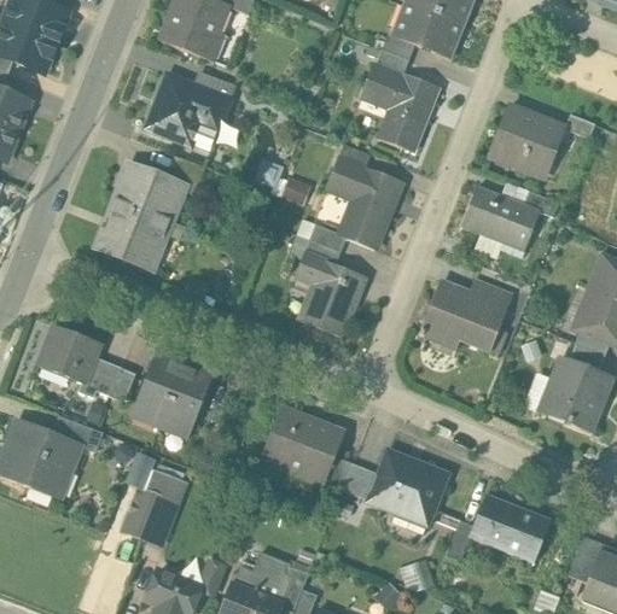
[(12,0),(5,21),(57,41),(57,40),(62,28),(63,27),(62,27),(68,11),(40,0),(12,0)]
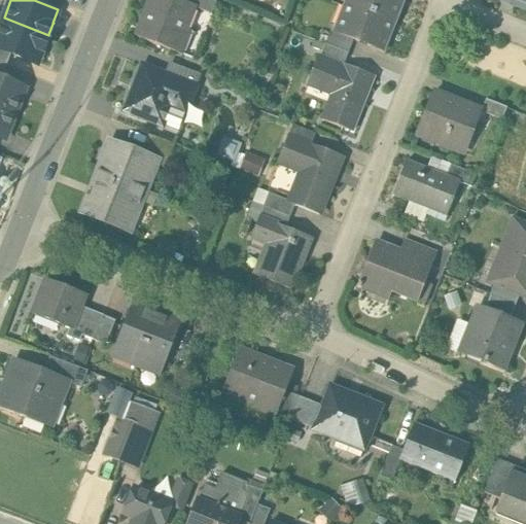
[(149,0),(137,34),(176,49),(194,4),(195,4),(185,0),(149,0)]
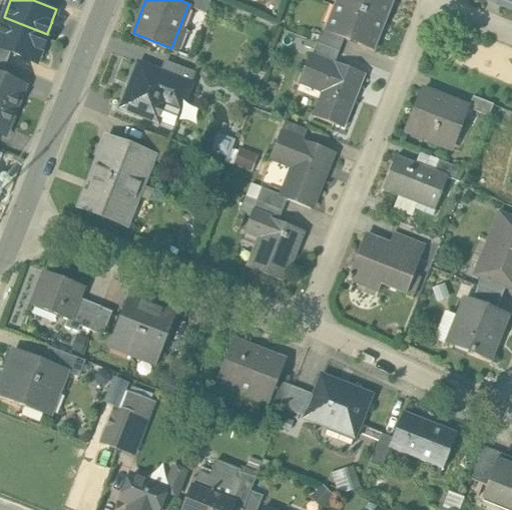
[(180,0),(189,4),(188,4),(206,11),(210,0),(180,0)]
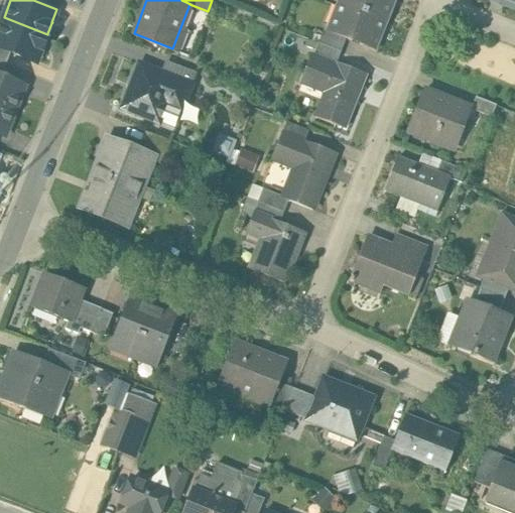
[(344,0),(344,1),(387,18),(394,0),(344,0)]
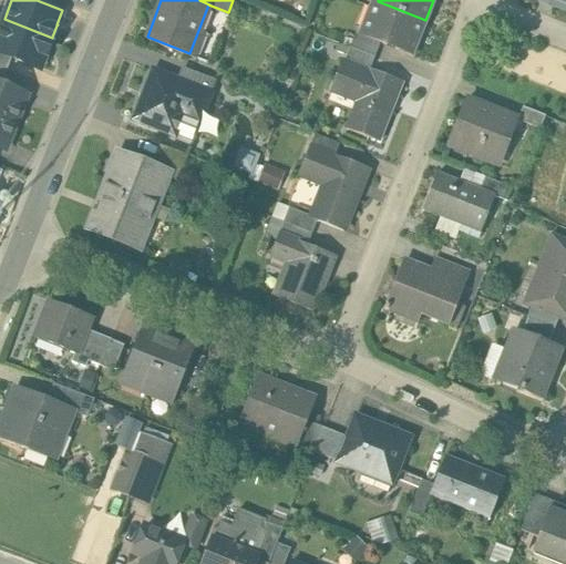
[(425,20),(378,1),(366,33),(364,34),(381,40),(413,53),(425,20)]
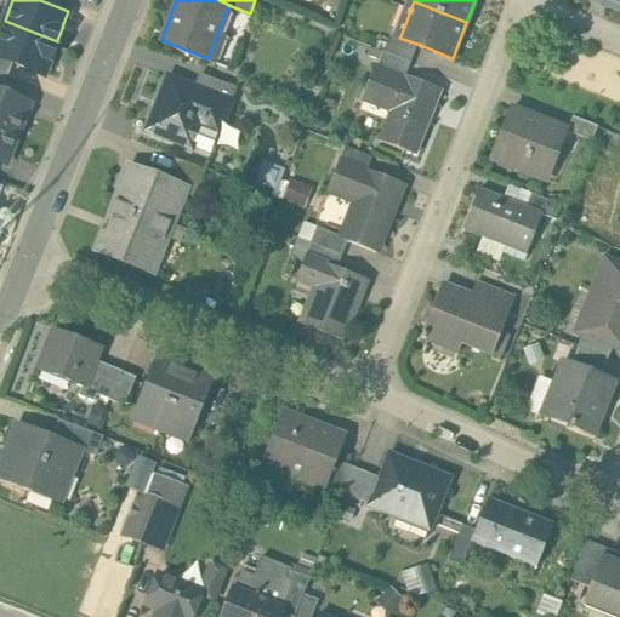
[(57,41),(5,21),(0,32),(0,55),(13,60),(44,72),(50,57),(51,57),(51,56),(51,55),(56,43),(57,41)]
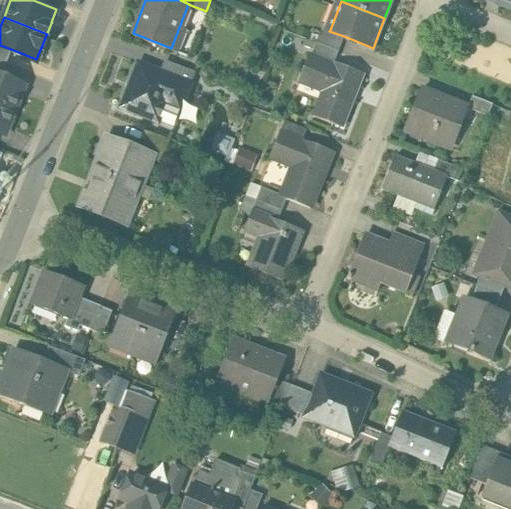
[(344,36),(329,31),(330,30),(322,27),(316,41),(339,49),(344,36)]
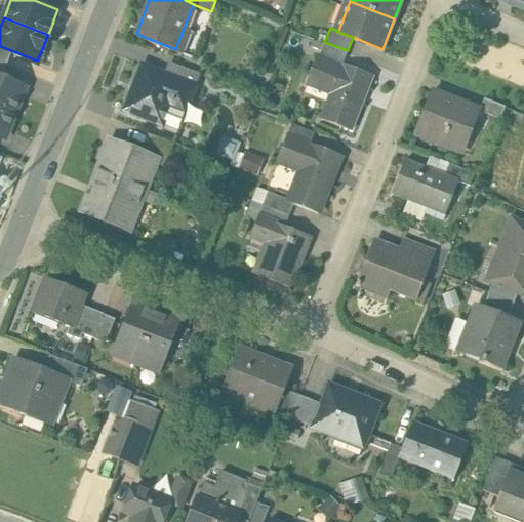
[(348,50),(324,42),(320,53),(343,63),(348,50)]
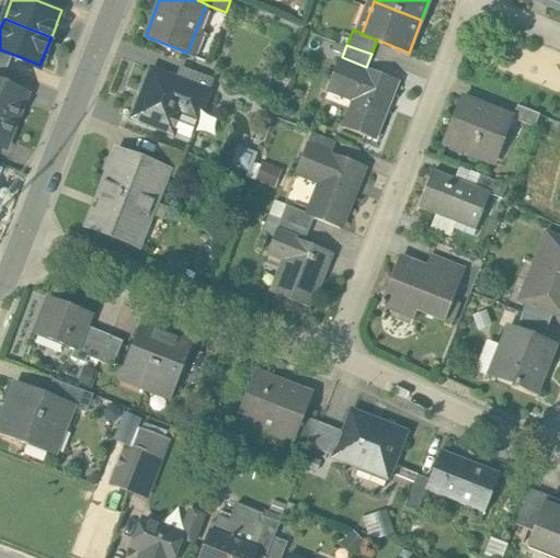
[(12,54),(0,49),(0,65),(7,68),(12,54)]
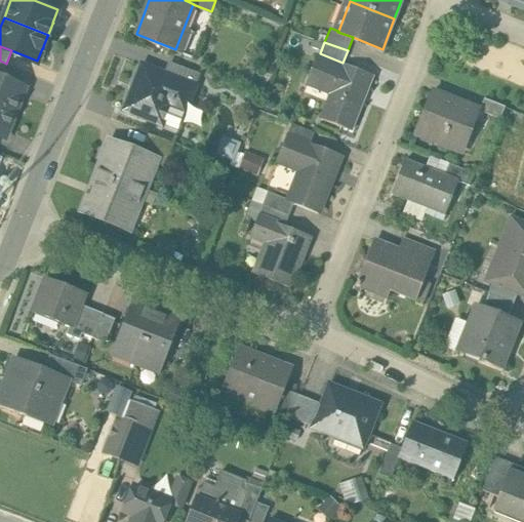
[(320,53),(318,53),(307,83),(331,92),(322,116),(352,128),(372,75),(343,63),(320,53)]
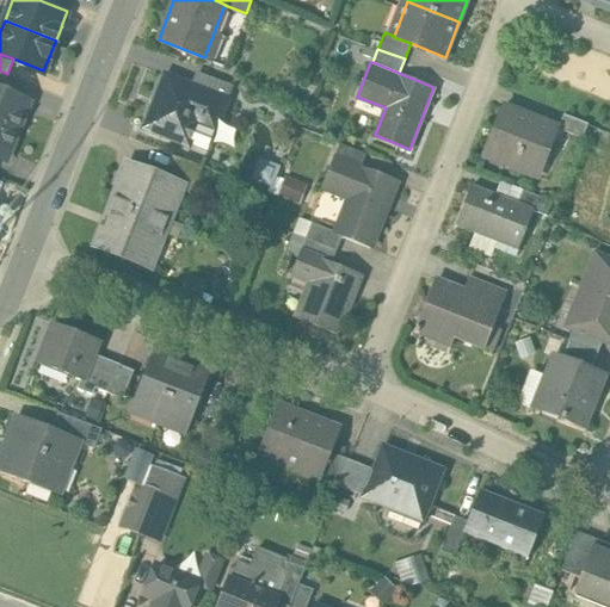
[(201,87),(166,73),(145,127),(189,143),(191,137),(209,144),(228,98),(201,87)]
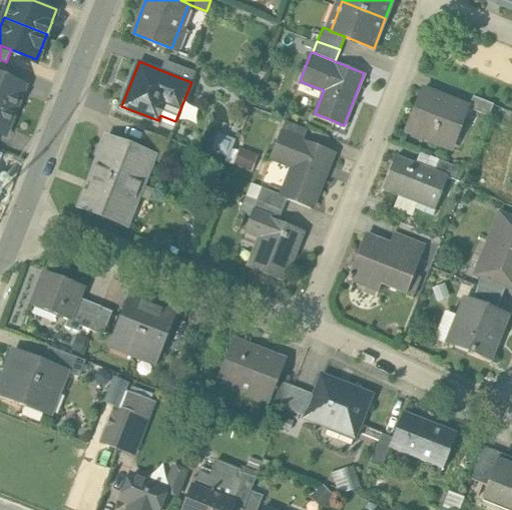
[(195,71),(172,62),(168,73),(191,82),(195,71)]
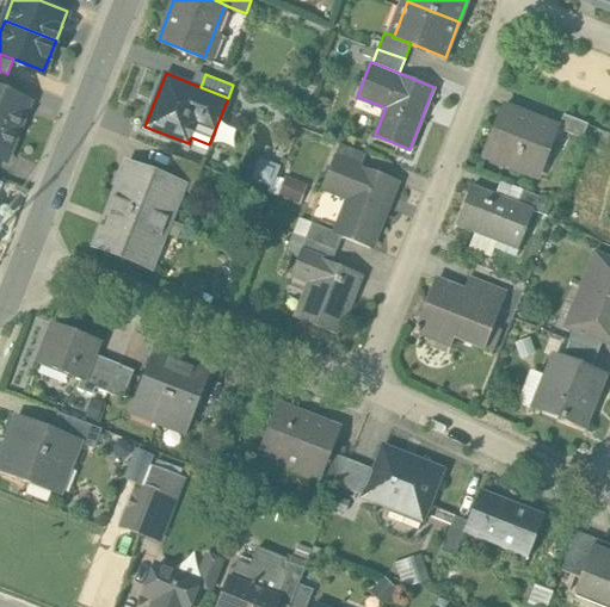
[(30,99),(0,86),(0,121),(20,130),(23,123),(22,119),(30,99)]
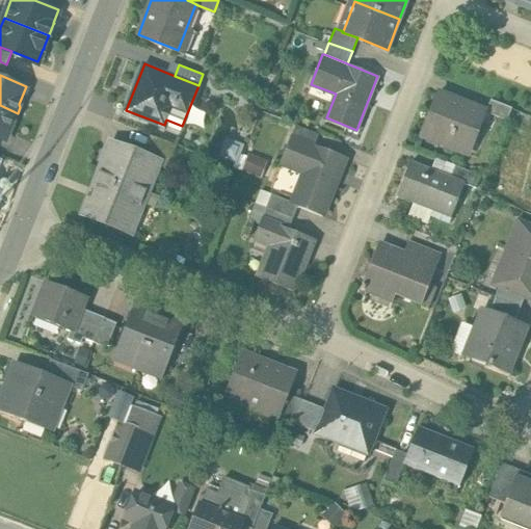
[(482,109),(437,91),(420,134),(465,152),(482,109)]
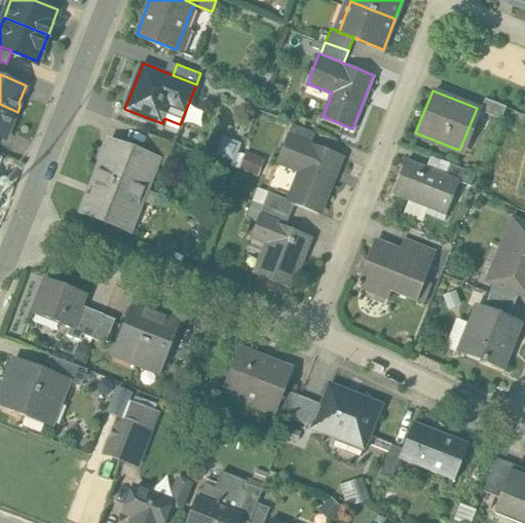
[(507,105),(485,97),(481,109),(501,117),(507,105)]
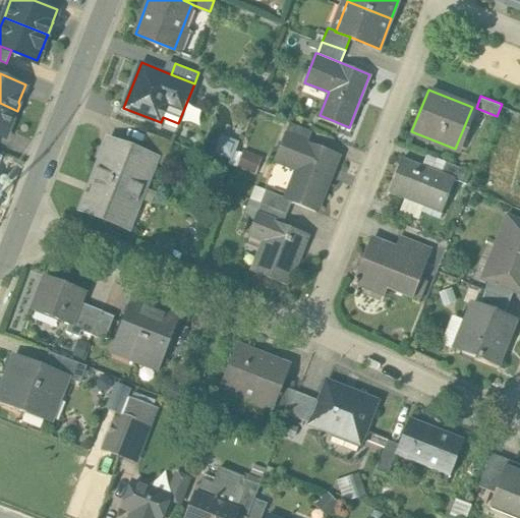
[(17,111),(0,103),(0,133),(5,135),(12,118),(15,116),(17,111)]
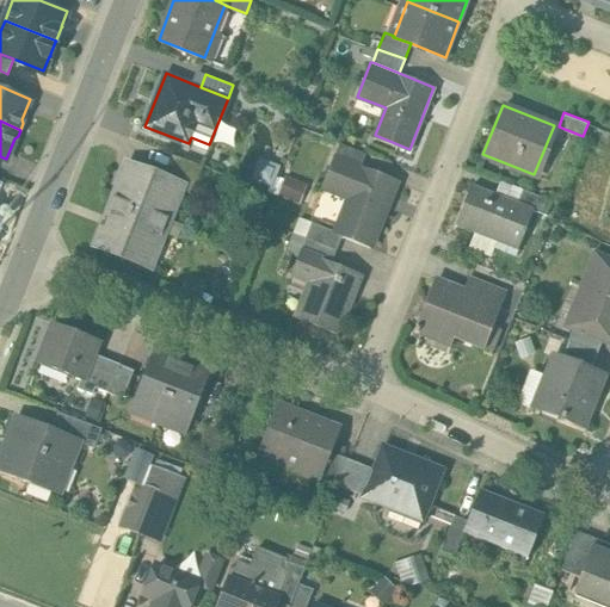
[(367,152),(340,142),(334,155),(362,165),(367,152)]
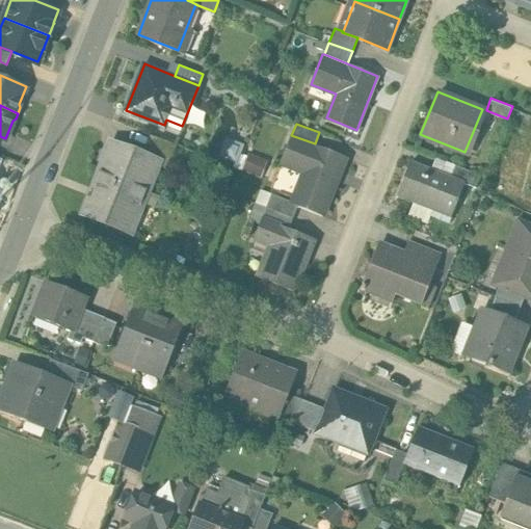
[(176,142),(151,133),(145,146),(170,155),(176,142)]
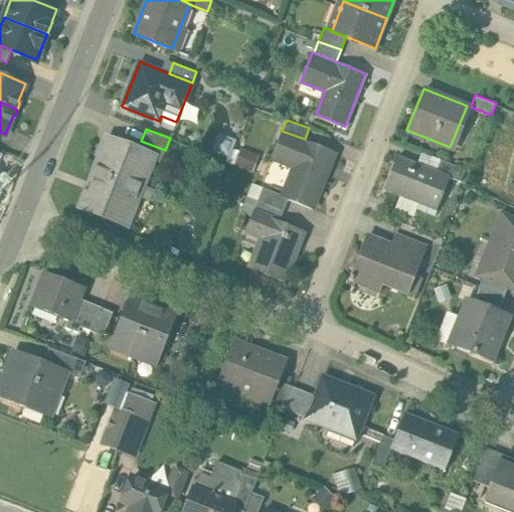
[(305,139),(282,131),(272,157),(274,157),(275,154),(296,162),(284,194),(283,195),(289,197),(313,207),(335,151),(305,139)]
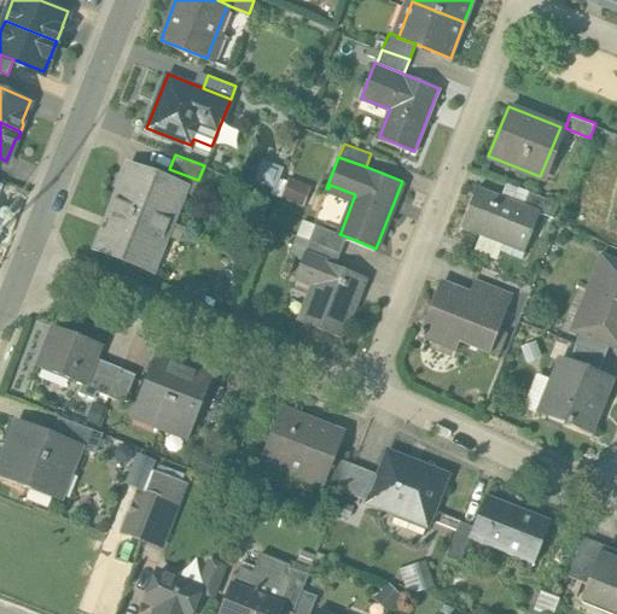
[(278,185),(285,164),(265,158),(257,177),(278,185)]
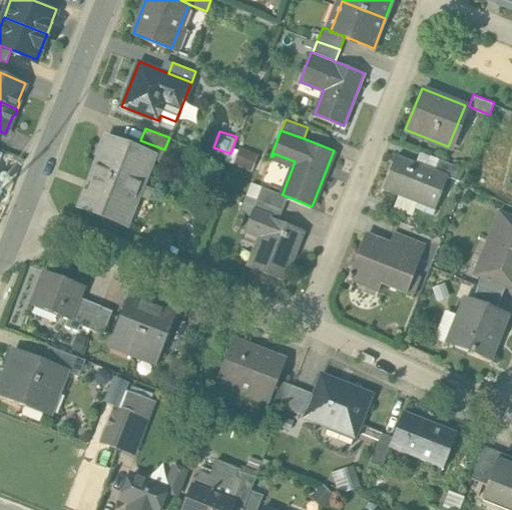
[(136,150),(108,138),(95,170),(138,187),(150,157),(150,155),(136,150)]
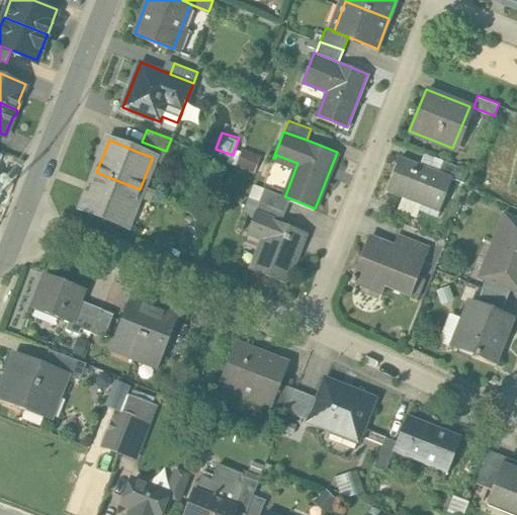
[(166,151),(142,142),(138,152),(152,157),(152,159),(162,163),(166,151)]
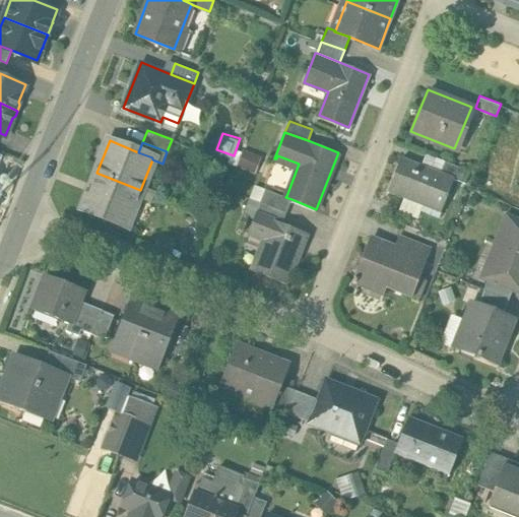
[(440,171),(401,156),(388,190),(441,210),(454,178),(454,177),(440,171)]
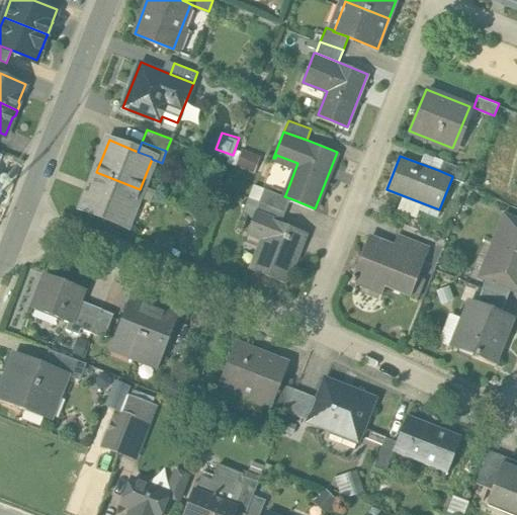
[(468,169),(442,159),(438,170),(452,176),(452,177),(463,181),(468,169)]
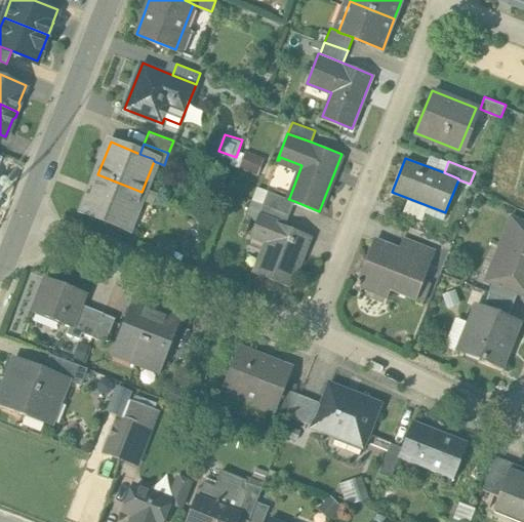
[(142,192),(97,174),(84,207),(128,225),(142,192)]
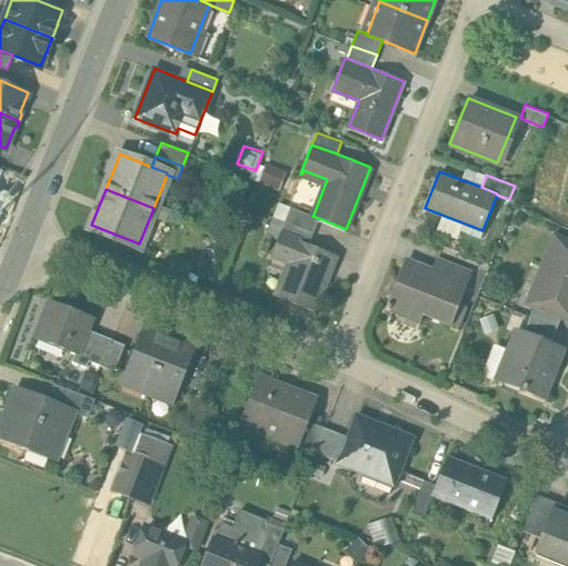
[(314,215),(291,206),(286,220),(314,231),(319,218),(312,216),(314,215)]
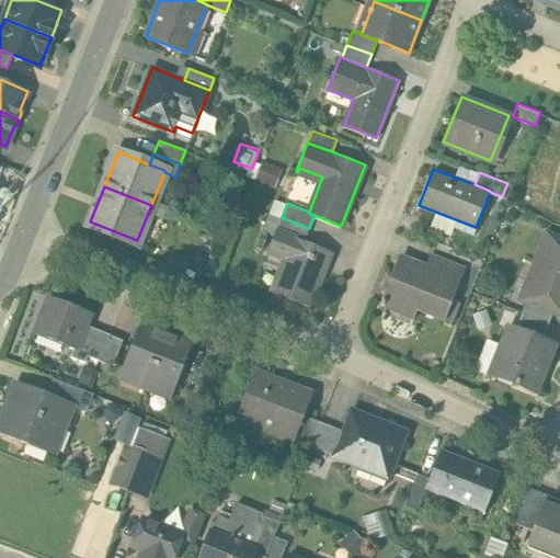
[(309,228),(282,217),(276,229),(305,240),(309,228)]
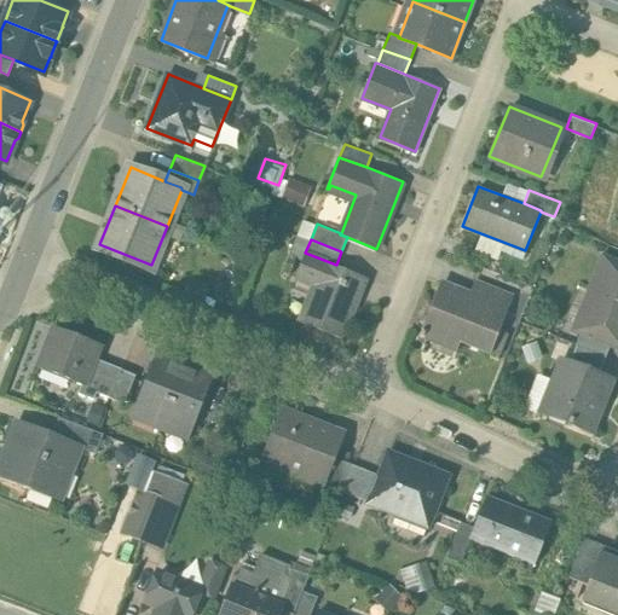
[(336,265),(305,253),(296,276),(316,283),(300,320),(341,336),(365,277),(336,265)]
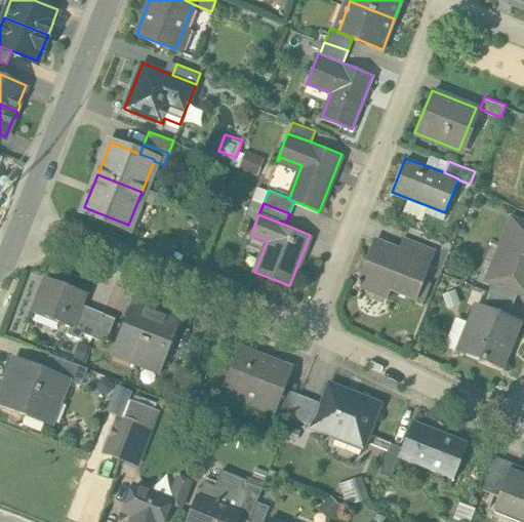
[(523,222),(512,216),(500,246),(506,248),(493,280),(518,290),(523,292),(523,222)]
